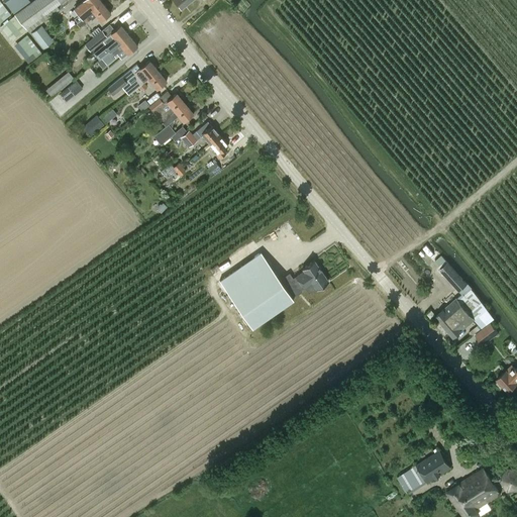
[(27,0),(3,0),(14,14),(30,3),(27,0)]
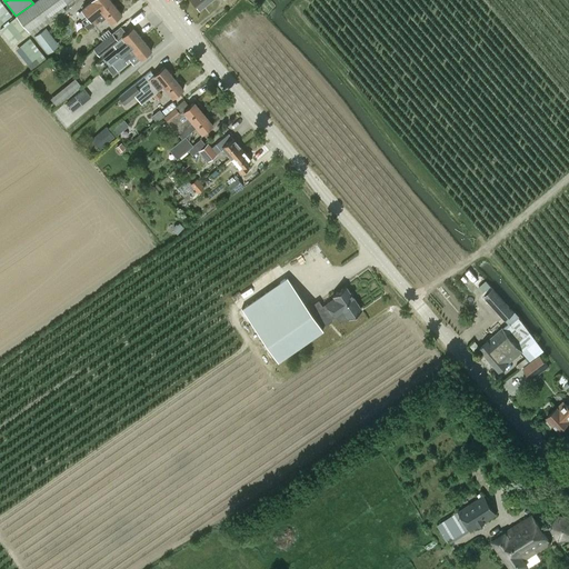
[(37,0),(33,3),(16,16),(28,32),(29,31),(31,36),(66,10),(62,7),(71,0),(37,0)]
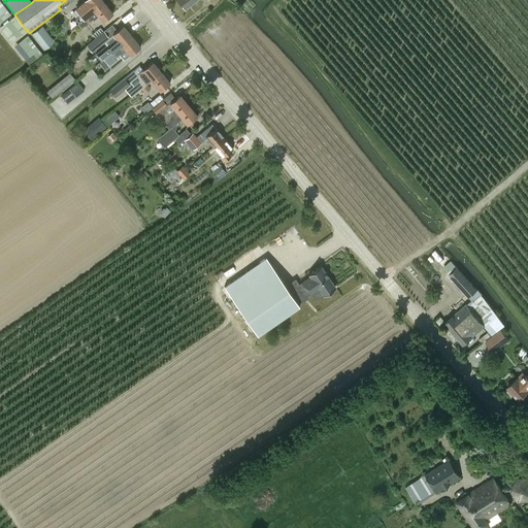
[(104,2),(102,0),(85,0),(75,8),(84,20),(104,2)]
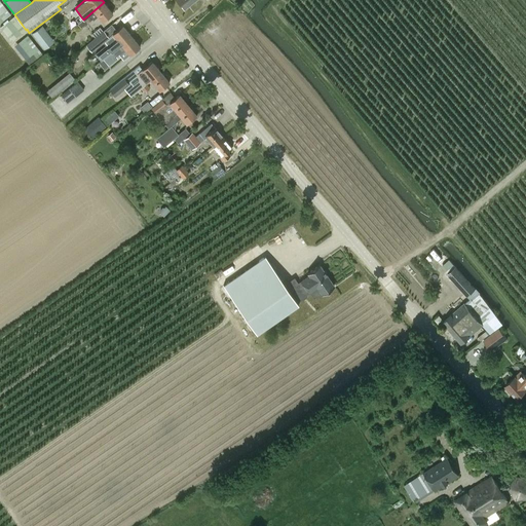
[(176,0),(184,10),(196,0),(176,0)]
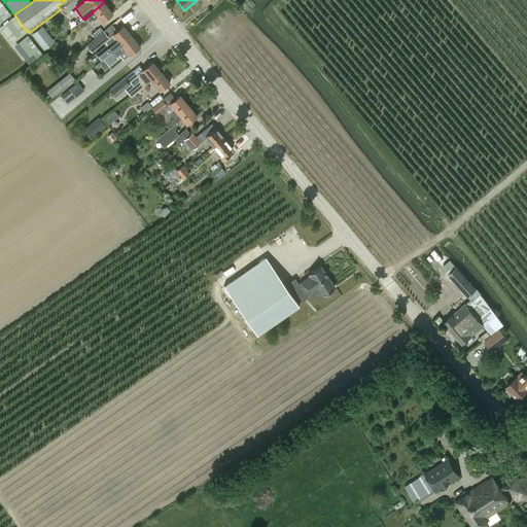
[(0,23),(10,14),(0,1),(0,23)]
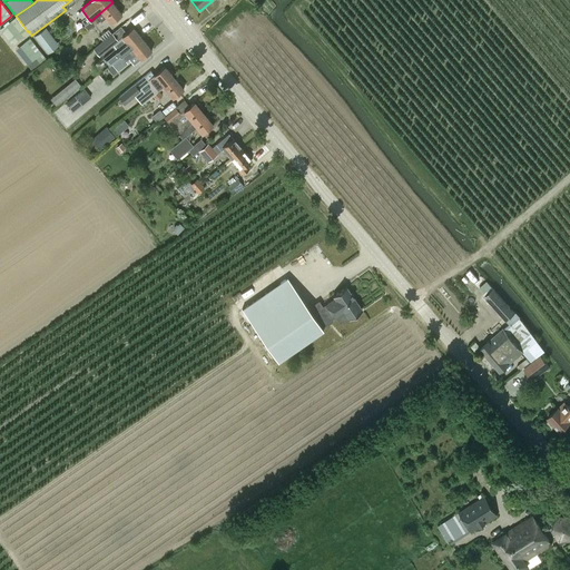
[(87,31),(106,17),(111,23),(121,15),(111,3),(90,21),(84,27),(87,31)]
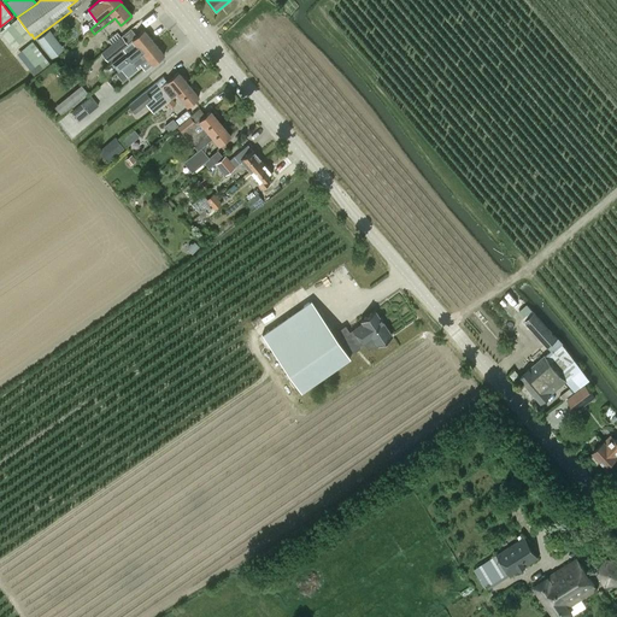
[(30,35),(17,18),(0,31),(0,33),(13,48),(30,35)]
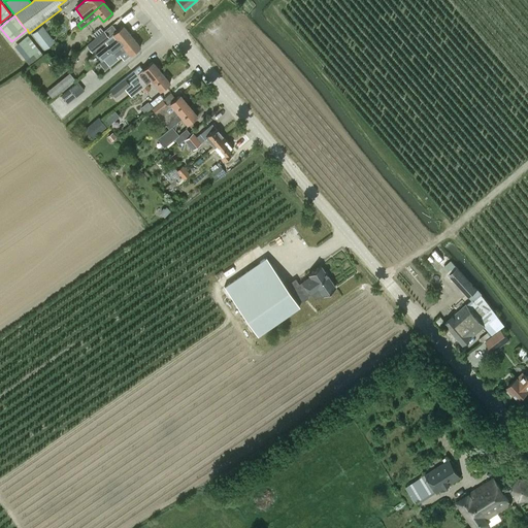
[(95,55),(101,62),(131,36),(123,26),(117,31),(111,25),(103,31),(95,38),(86,45),(92,53),(110,38),(109,37),(113,34),(118,40),(108,48),(106,46),(95,55)]
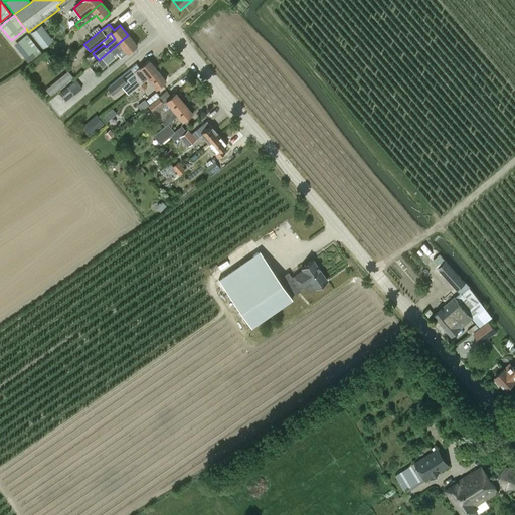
[(43,49),(51,43),(39,27),(31,33),(43,49)]
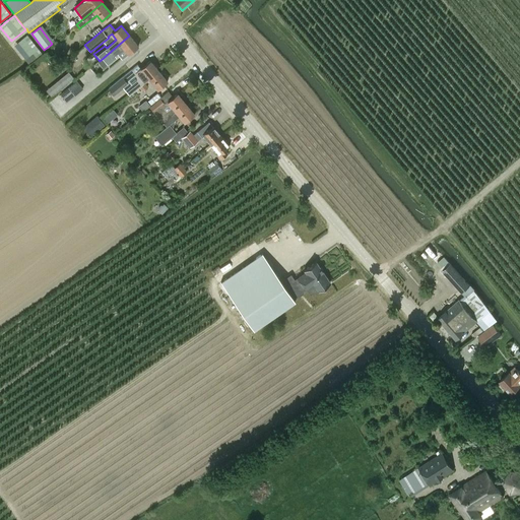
[(93,38),(102,30),(100,27),(90,35),(93,38)]
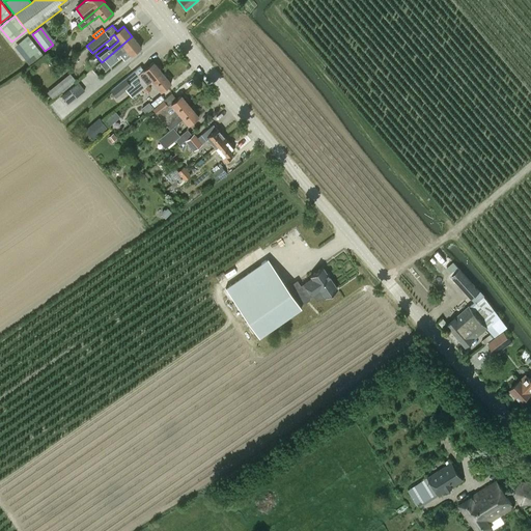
[(37,59),(36,59),(43,54),(27,36),(18,44),(29,58),(26,60),(29,65),(37,59)]
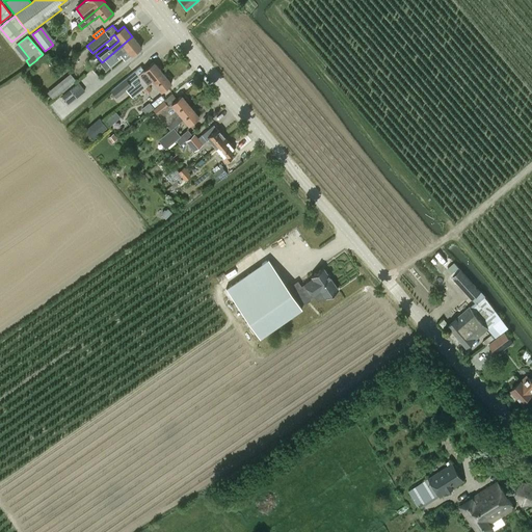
[(106,69),(117,59),(116,58),(127,50),(132,56),(141,48),(132,36),(102,62),(106,69)]
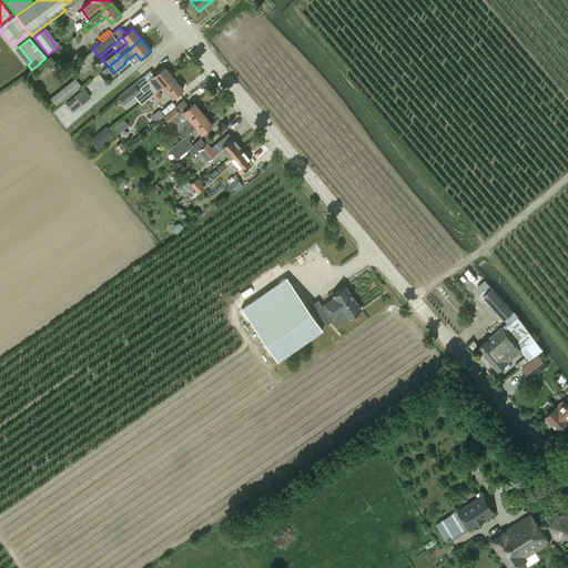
[(140,91),(134,97),(141,104),(163,87),(173,78),(163,67),(148,80),(144,75),(134,84),(140,91)]
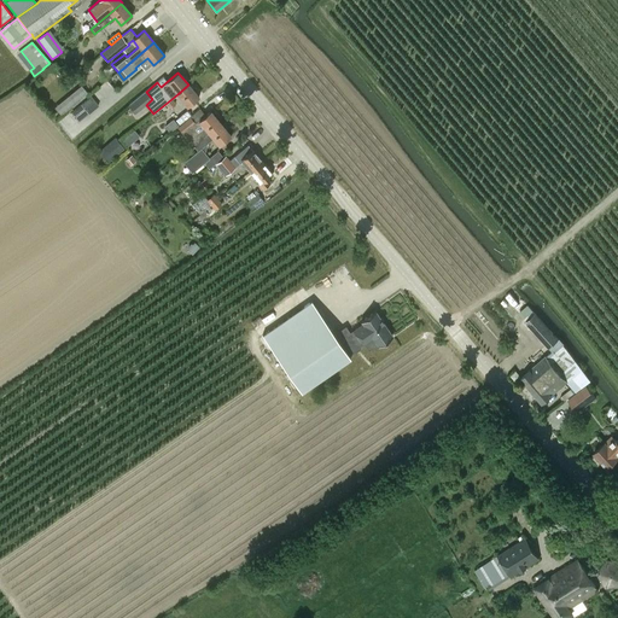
[(198,98),(188,85),(178,94),(187,106),(198,98)]
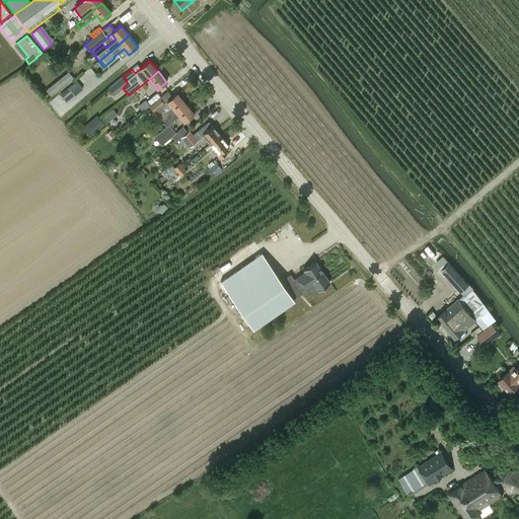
[(74,80),(68,73),(62,78),(68,85),(74,80)]
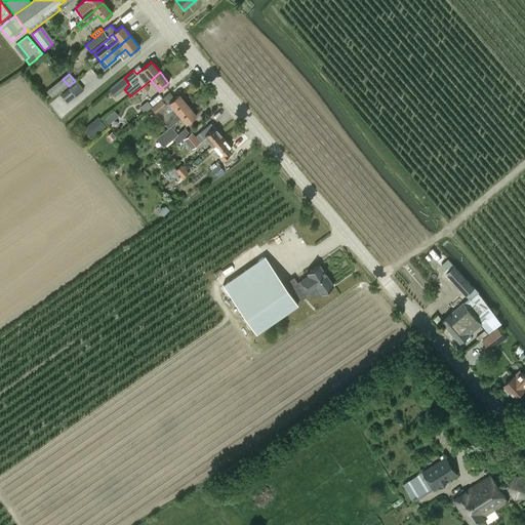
[(115,96),(124,89),(129,84),(124,78),(110,90),(115,96)]
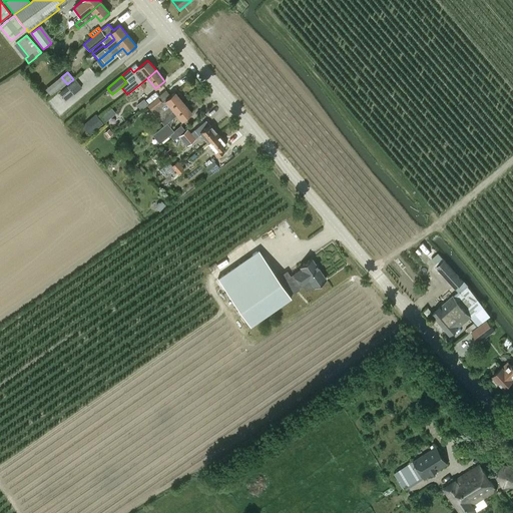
[(58,94),(64,101),(81,87),(75,80),(58,94)]
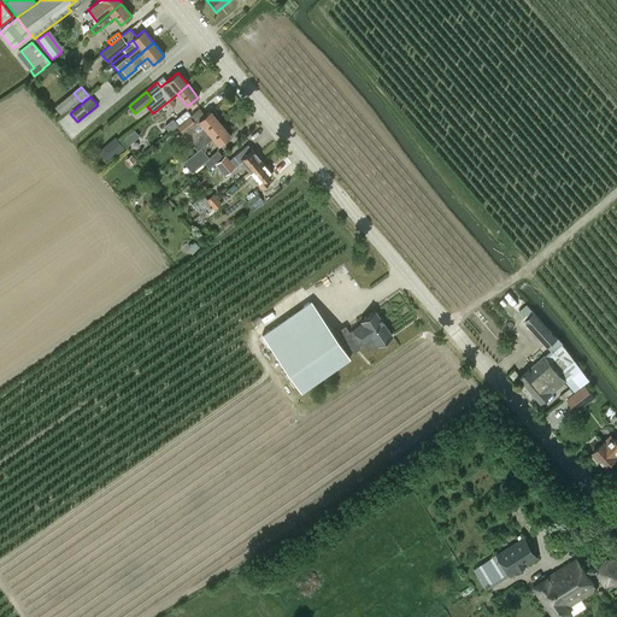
[(175,103),(171,99),(165,104),(169,109),(175,103)]
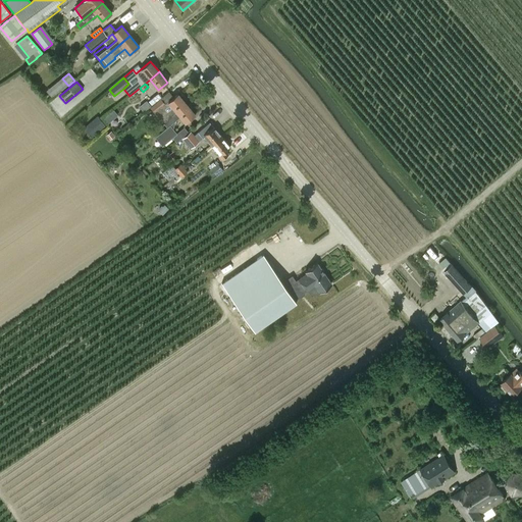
[(150,108),(163,123),(187,105),(177,94),(168,102),(165,105),(160,99),(150,108)]
